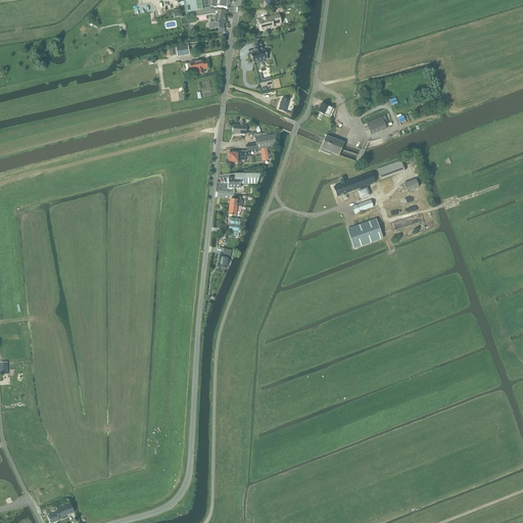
[(185,0),(188,12),(189,12),(190,16),(196,15),(196,17),(212,14),(216,15),(218,15),(218,11),(226,12),(227,9),(228,10),(229,3),(229,0),(185,0)]
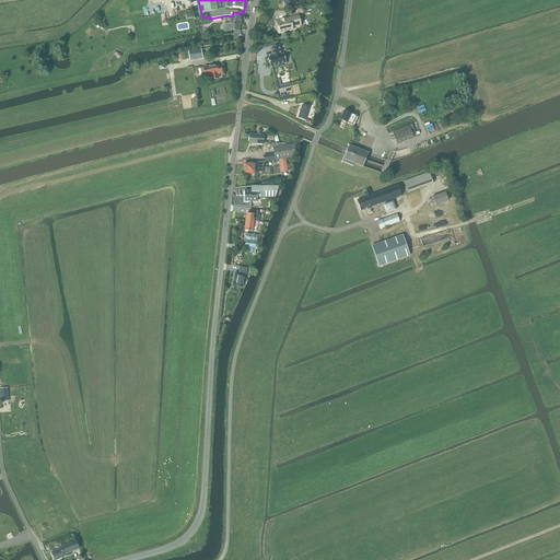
[(231,16),(229,30),(237,31),(240,19),(241,19),(242,13),(233,12),(233,16),(231,16)]
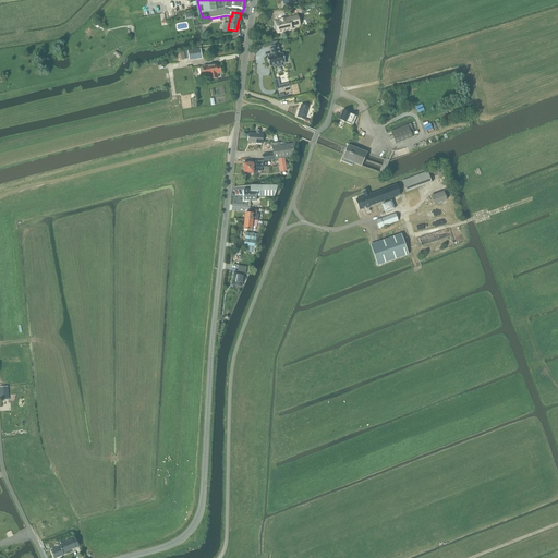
[(280,22),(276,23),(278,33),(282,32),(283,34),(289,33),(289,31),(292,29),(291,27),(298,25),(295,17),(298,16),(286,20),(283,20),(284,21),(280,22)]
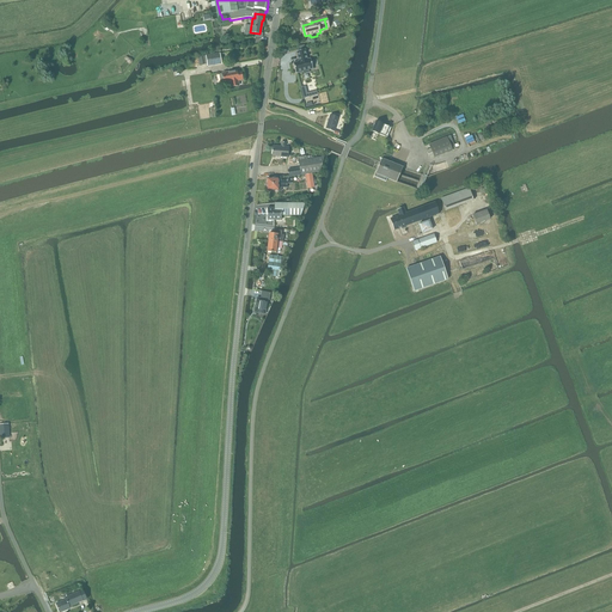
[(299,61),(293,62),(297,73),(303,72),(304,74),(310,73),(308,71),(313,69),(310,59),(307,59),(305,50),(297,51),(299,61)]
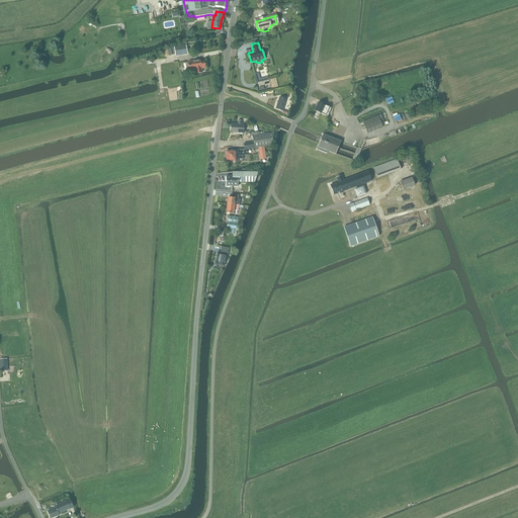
[(186,46),(174,47),(175,57),(187,55),(186,46)]
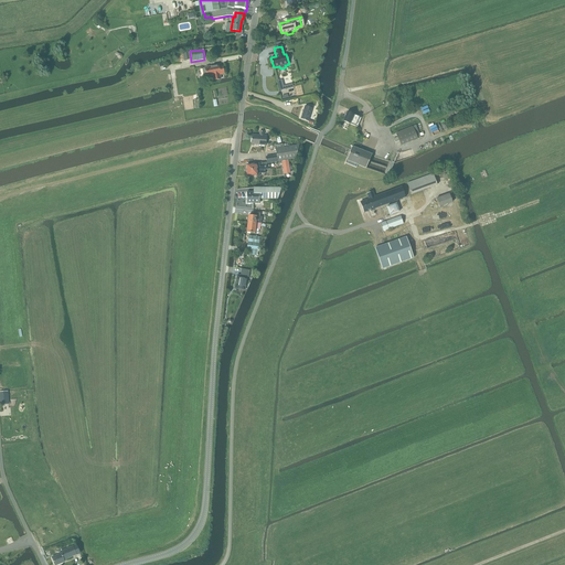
[(205,68),(202,70),(204,77),(206,76),(206,77),(212,76),(213,81),(217,80),(219,80),(221,80),(220,75),(224,74),(223,66),(212,68),(211,67),(205,67),(205,68)]
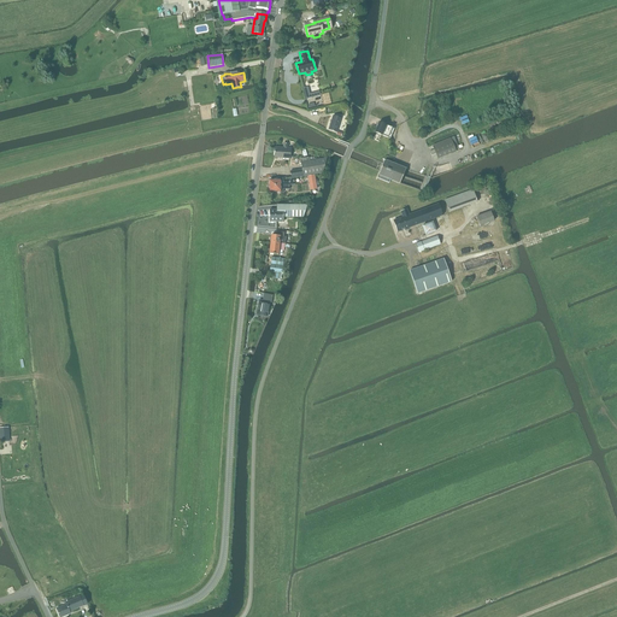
[(319,95),(319,92),(310,94),(307,87),(304,88),(306,99),(319,95)]
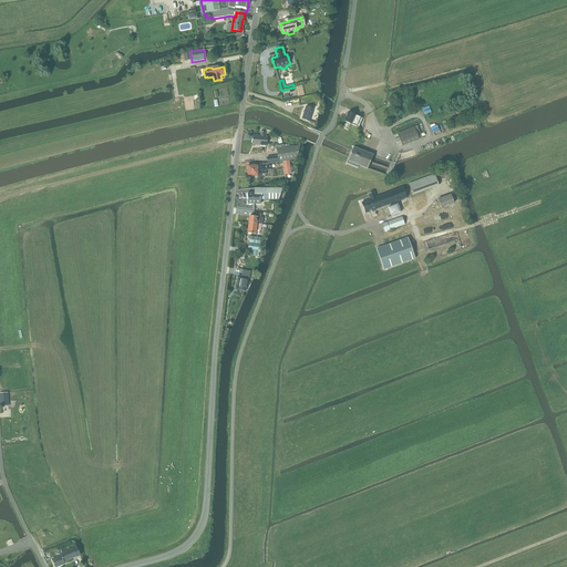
[(309,122),(313,109),(306,106),(302,120),(309,122)]
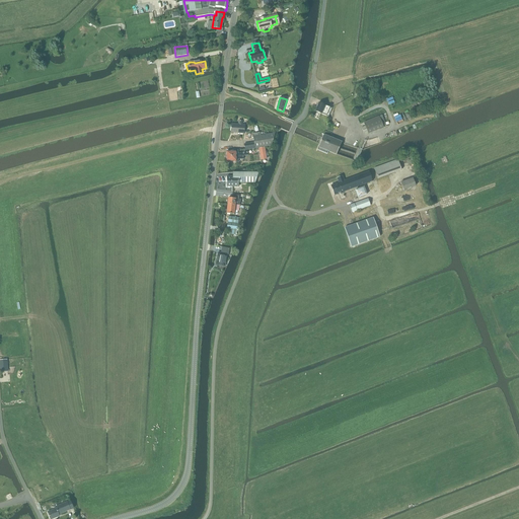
[(318,102),(315,112),(321,115),(325,116),(328,117),(331,108),(329,107),(328,106),(325,105),(318,102)]
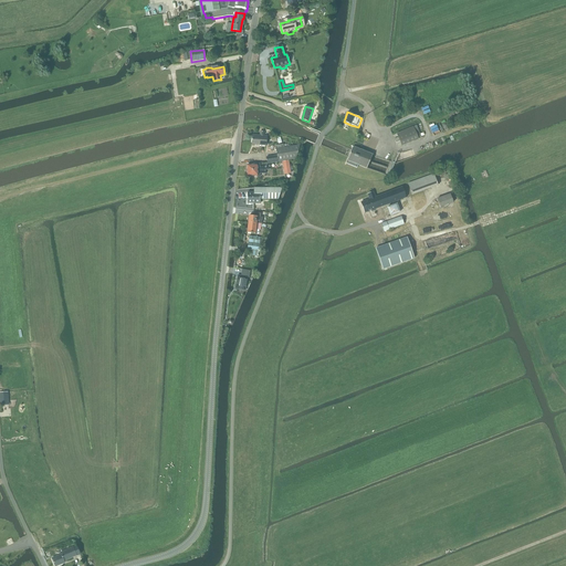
[(401,144),(401,146),(419,139),(413,127),(397,134),(398,137),(395,139),(397,145),(401,144)]
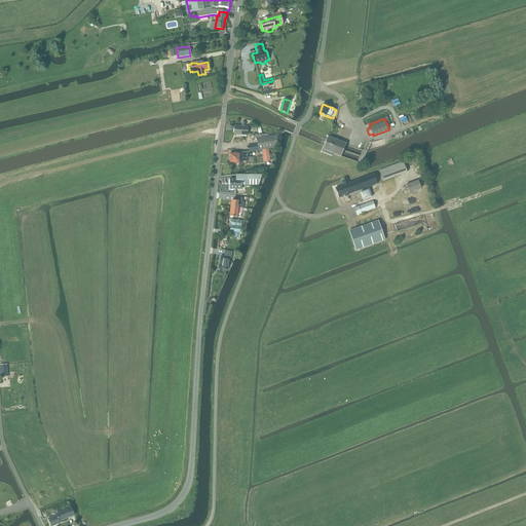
[(246,126),(246,122),(242,122),(241,126),(235,125),(234,135),(248,136),(248,126),(246,126)]
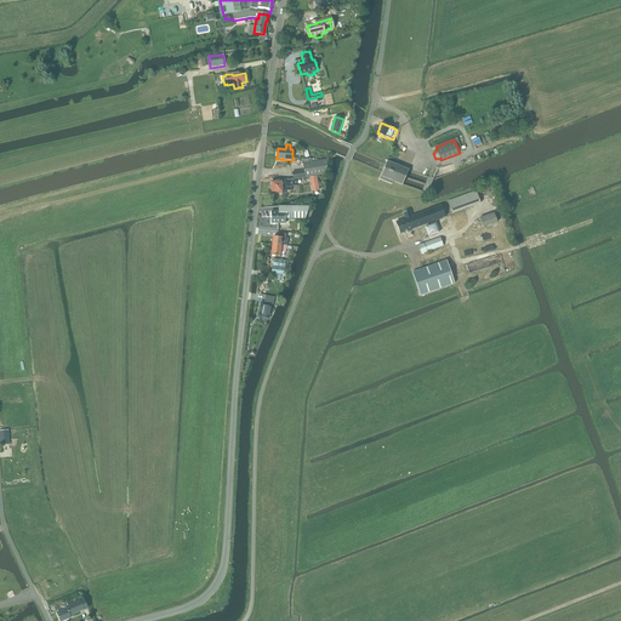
[(329,159),(312,161),(311,159),(302,160),(305,170),(292,172),(294,180),(302,178),(324,175),(329,159)]
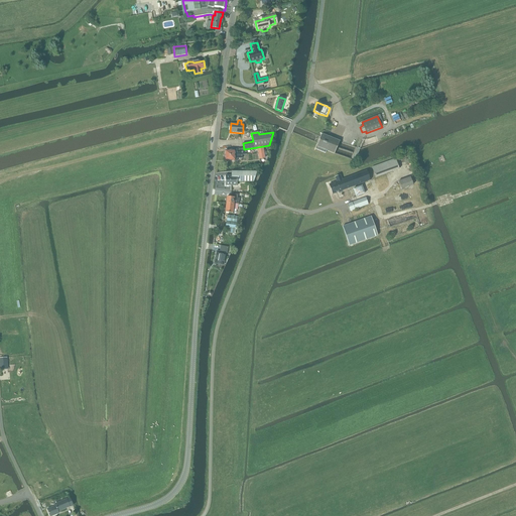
[(315,149),(326,153),(327,150),(335,154),(335,153),(337,148),(338,147),(340,142),(340,141),(329,137),(321,134),(320,136),(320,137),(318,143),(317,143),(315,149)]
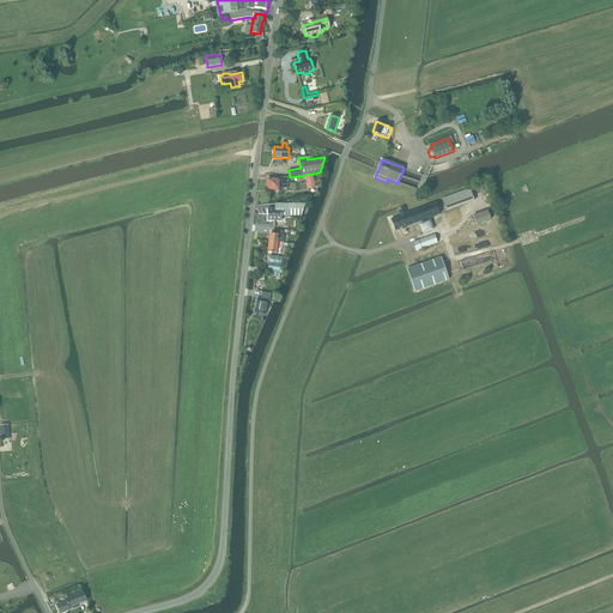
[(471,189),(442,199),(447,211),(474,201),(471,189)]
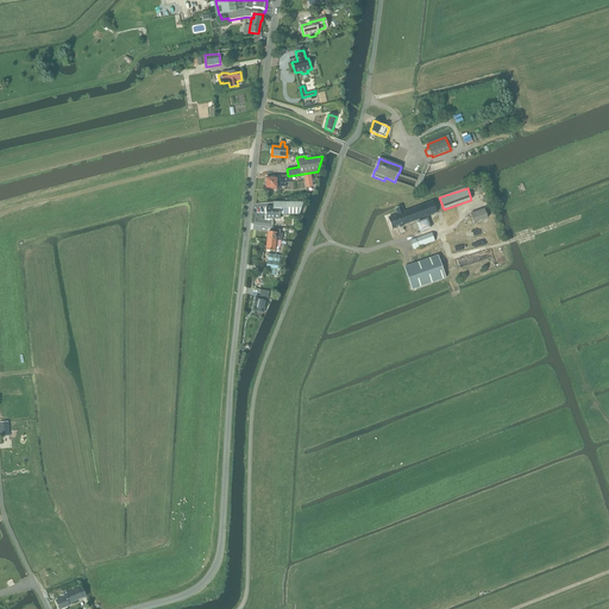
[(402,207),(395,209),(397,214),(388,218),(393,230),(399,227),(400,228),(403,226),(403,225),(437,213),(432,201),(403,211),(402,207)]
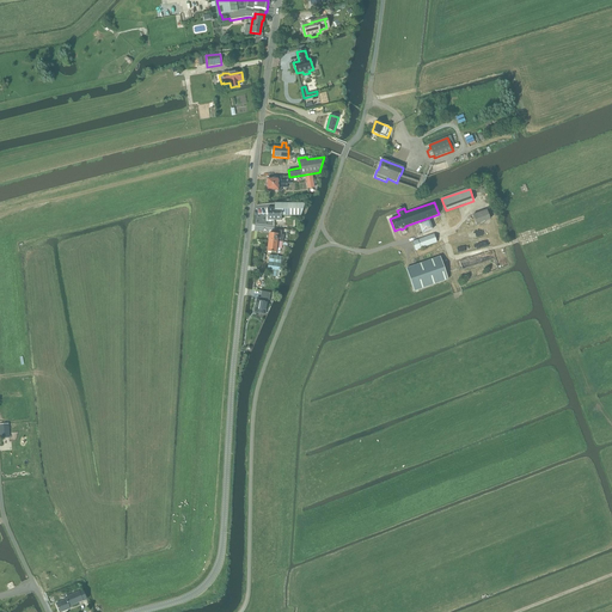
[(268,208),(268,220),(281,220),(281,215),(293,215),(301,215),(305,203),(275,203),(275,208),(268,208)]
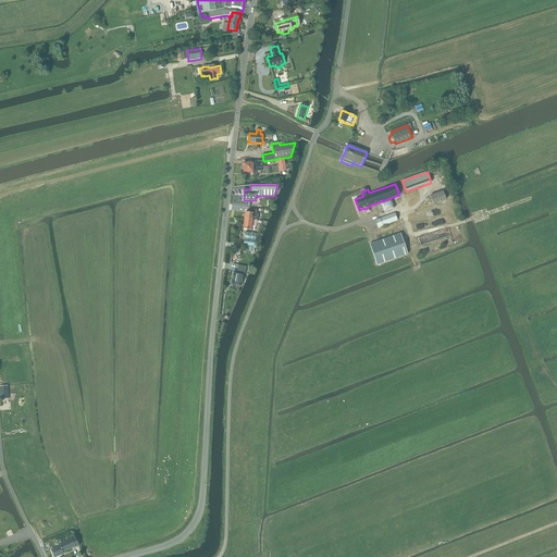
[(445,192),(433,196),(436,205),(448,200),(445,192)]
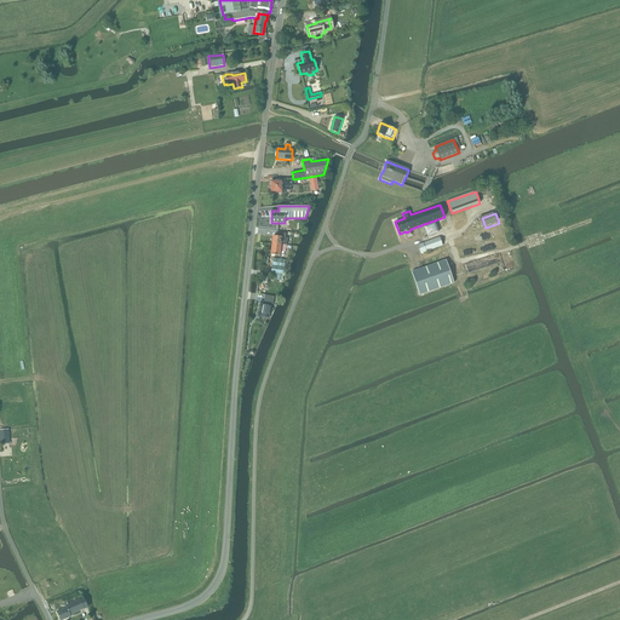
[(285,245),(286,236),(286,234),(276,233),(276,236),(273,236),(273,244),(285,245)]
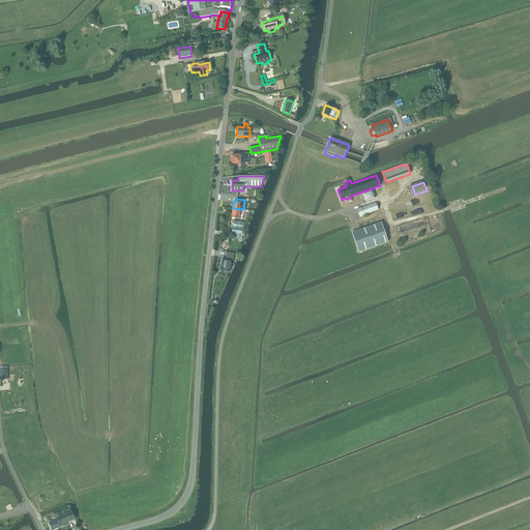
[(379,210),(376,202),(356,209),(359,217),(379,210)]
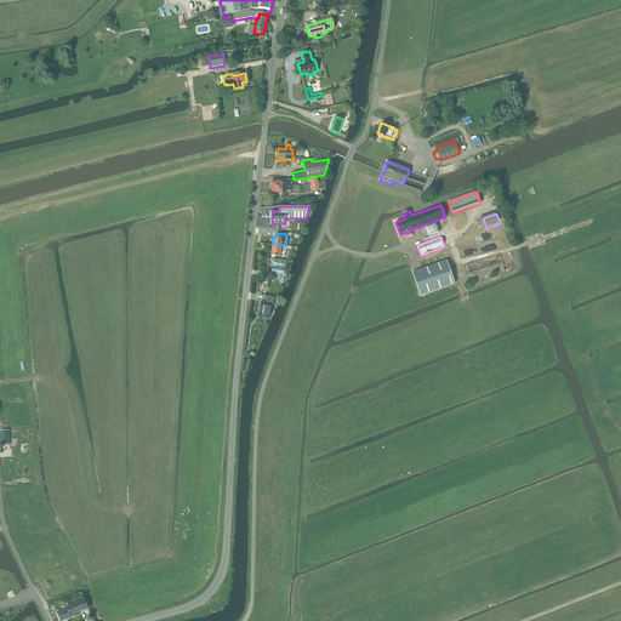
[(288,245),(285,245),(273,244),(272,255),(280,256),(281,252),(286,252),(286,249),(291,250),(291,246),(288,245)]
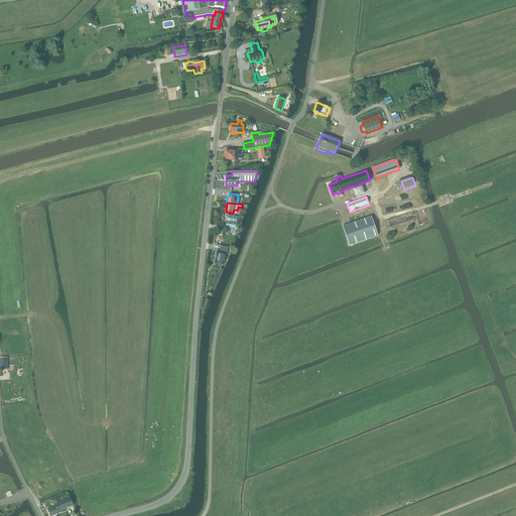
[(239,223),(240,217),(237,217),(238,216),(227,215),(225,232),(236,234),(236,229),(237,223),(239,223)]
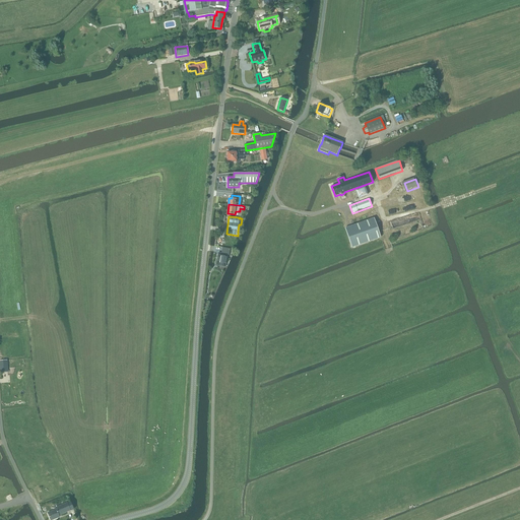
[(381,237),(374,217),(345,229),(352,248),(381,237)]
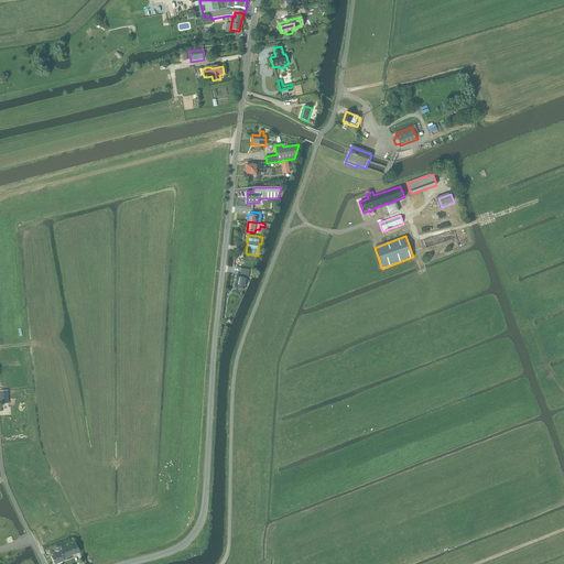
[(237,274),(235,288),(243,290),(245,280),(246,280),(247,277),(248,277),(249,270),(241,269),(240,275),(237,274)]
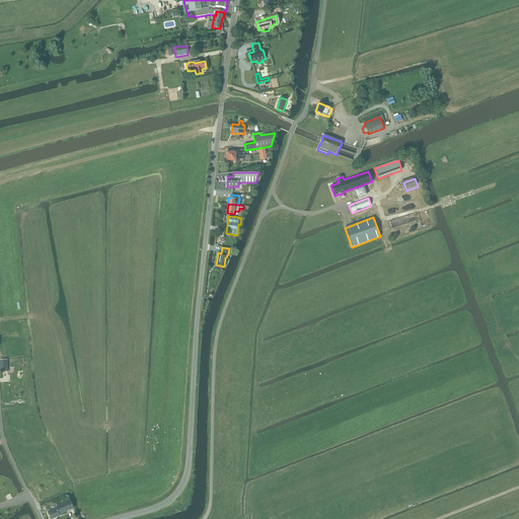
[(48,512),(50,518),(52,518),(59,516),(59,514),(70,510),(67,502),(55,507),(56,509),(48,512)]
